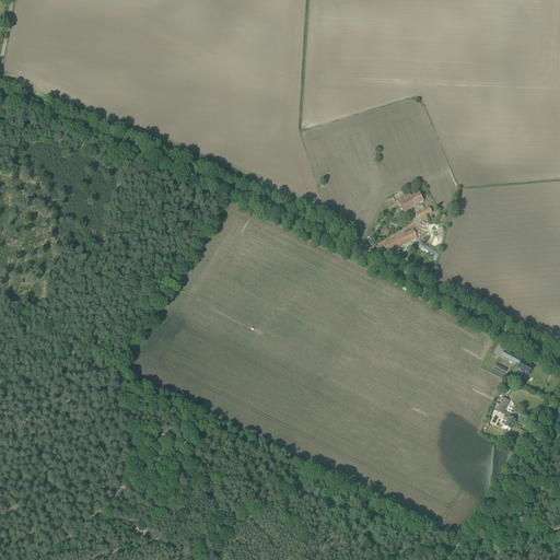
[(401,197),(401,198),(397,200),(404,212),(424,200),(419,191),(411,196),(409,193),(401,197)]
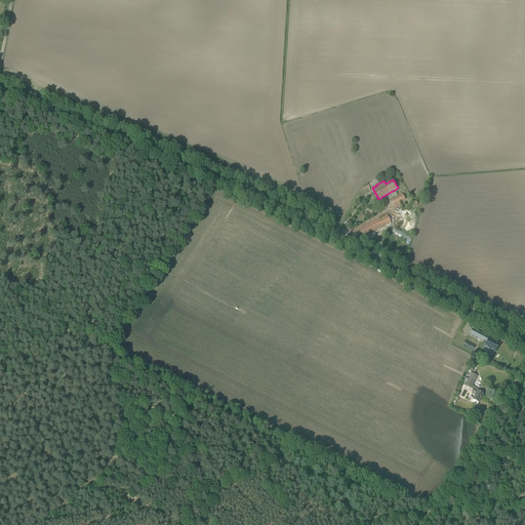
[(405,200),(402,194),(392,200),(395,205),(405,200)]
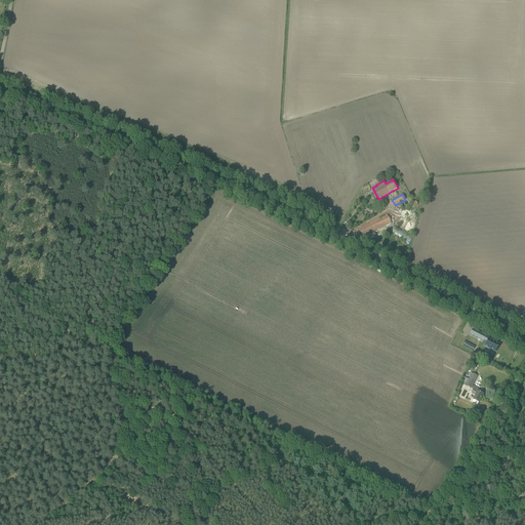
[(381,216),(382,218),(360,230),(362,235),(390,220),(388,216),(387,216),(387,214),(381,216)]
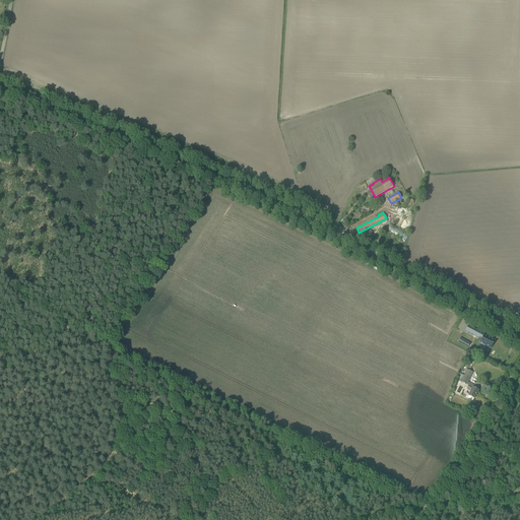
[(405,242),(408,237),(393,228),(390,232),(405,242)]
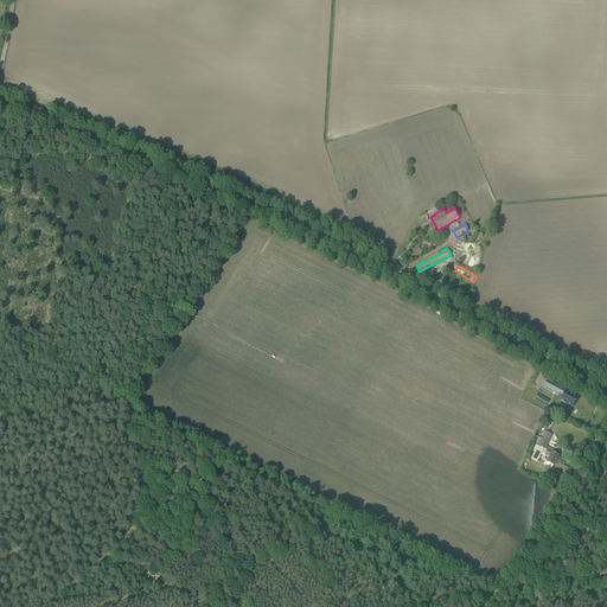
[(560,401),(573,407),(577,397),(566,391),(566,390),(547,379),(543,387),(560,395),(558,396),(561,398),(560,401)]
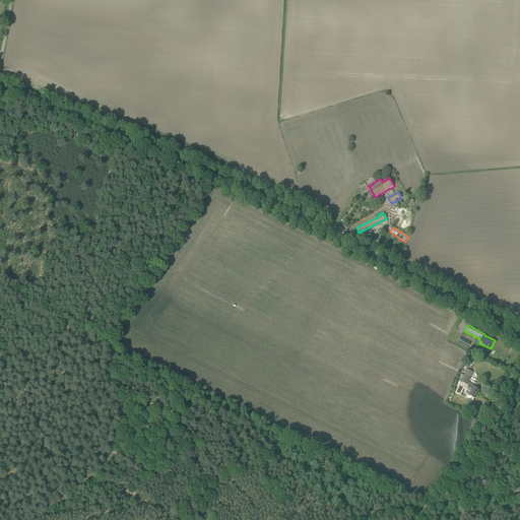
[(461,337),(458,342),(468,347),(471,342),(461,337)]
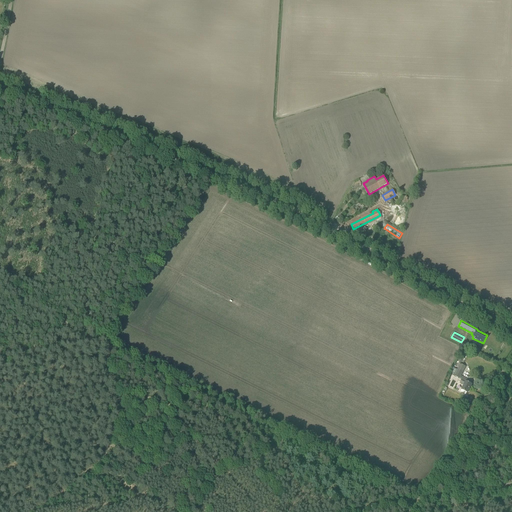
[(453,375),(459,379),(461,376),(465,367),(460,364),(457,370),(453,368),(451,372),(453,374),(453,375)]
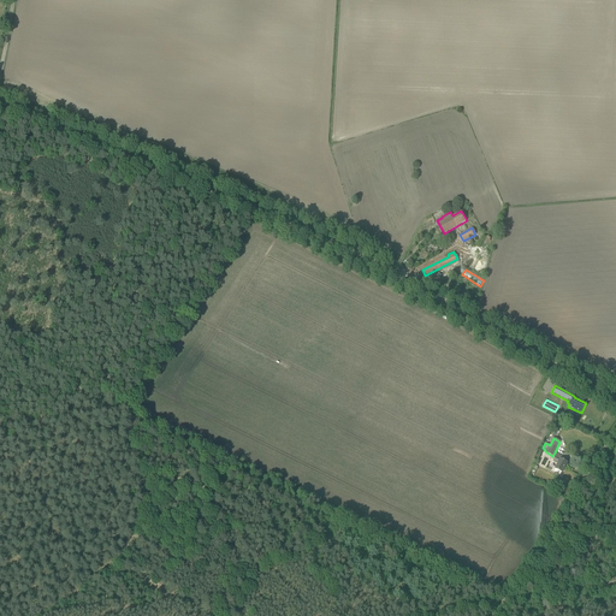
[(555,452),(552,456),(555,457),(552,461),(558,465),(556,469),(555,469),(554,473),(558,475),(561,472),(562,473),(567,462),(566,462),(568,460),(555,452)]
